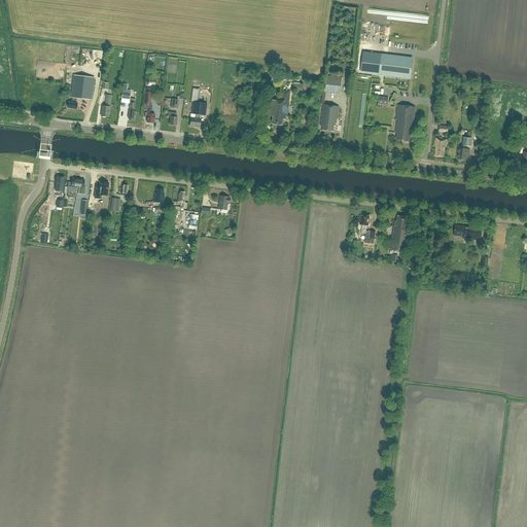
[(411,76),(413,61),(382,57),(380,73),(411,76)]
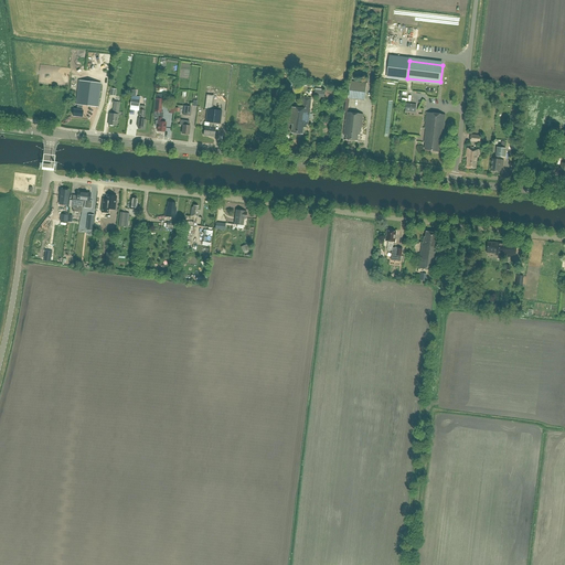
[(76,109),(74,109),(73,116),(82,117),(83,110),(82,110),(82,105),(98,107),(100,84),(78,81),(76,105),(77,105),(76,109)]
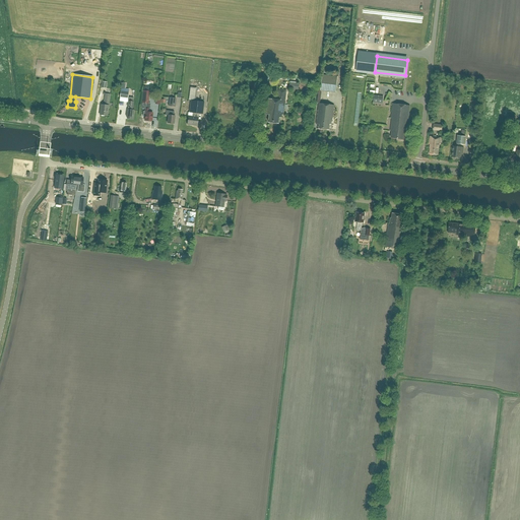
[(322,75),(320,90),(335,92),(337,77),(322,75)]
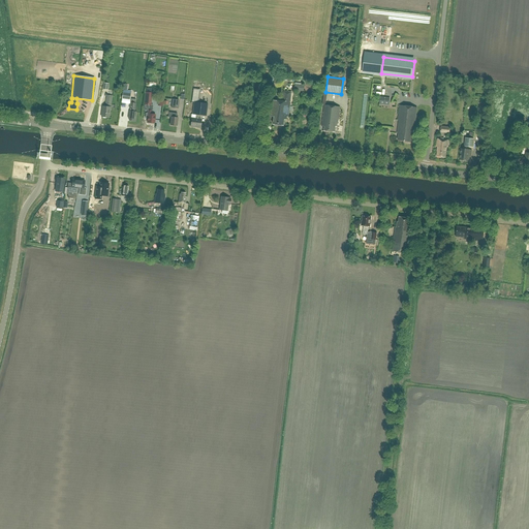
[(192,102),(194,102),(192,115),(195,115),(195,119),(191,119),(190,127),(195,127),(200,127),(201,120),(200,120),(200,116),(206,116),(208,103),(198,102),(200,90),(194,89),(193,89),(192,102)]
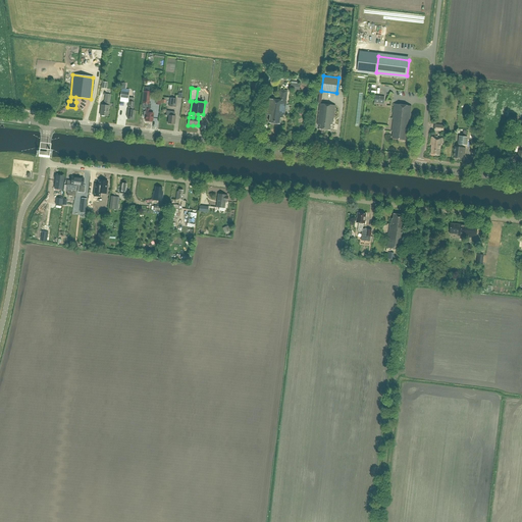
[(270,115),(269,123),(280,124),(281,118),(283,118),(283,115),(284,115),(288,91),(280,90),(279,100),(269,99),(267,115),(270,115)]
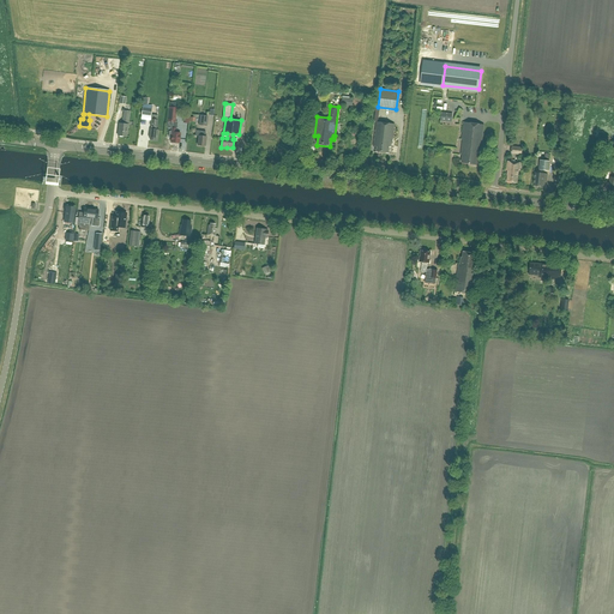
[(168,137),(172,137),(170,143),(179,143),(180,133),(175,133),(176,128),(178,122),(175,121),(178,108),(169,107),(167,122),(167,127),(172,127),(170,132),(169,132),(168,137)]
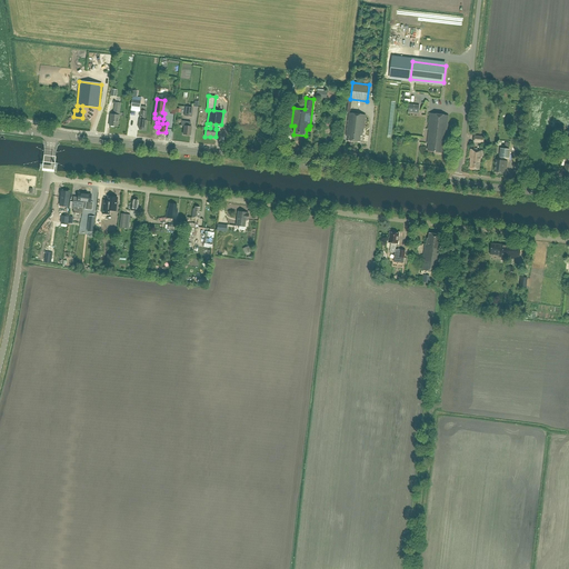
[(110,115),(109,126),(117,127),(119,116),(120,107),(115,106),(113,115),(110,115)]
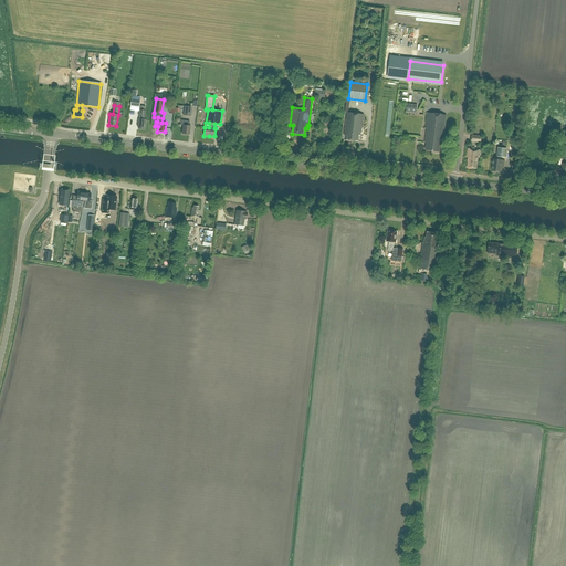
[(146,119),(144,119),(145,111),(139,109),(138,116),(139,116),(139,119),(138,118),(137,126),(138,127),(138,128),(144,129),(144,125),(145,126),(146,119)]
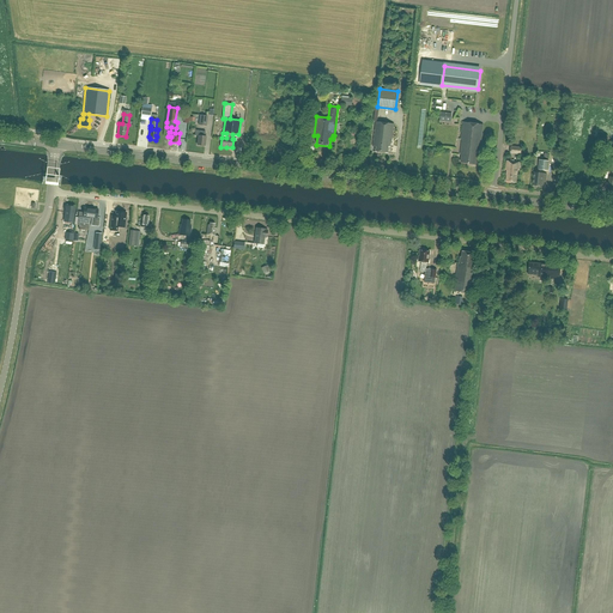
[(394,123),(377,122),(376,122),(372,146),(376,146),(376,152),(388,153),(389,147),(390,147),(390,144),(392,144),(394,123)]
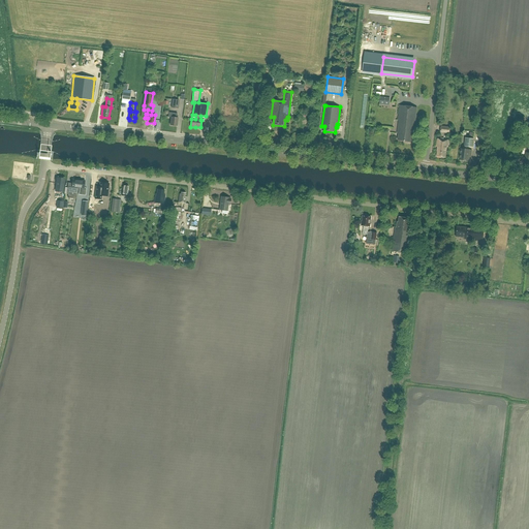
[(399,129),(398,139),(412,142),(417,107),(412,107),(412,106),(400,105),(398,120),(399,121),(397,129),(399,129)]
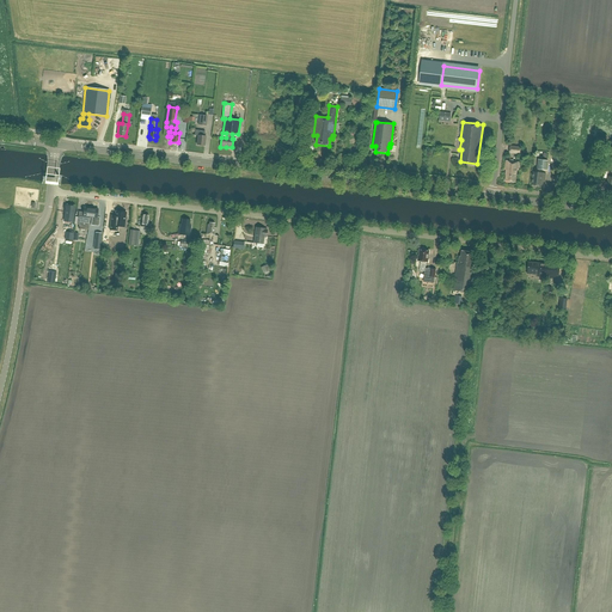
[(519,170),(519,163),(506,160),(505,170),(507,170),(506,175),(506,181),(515,182),(516,169),(519,170)]
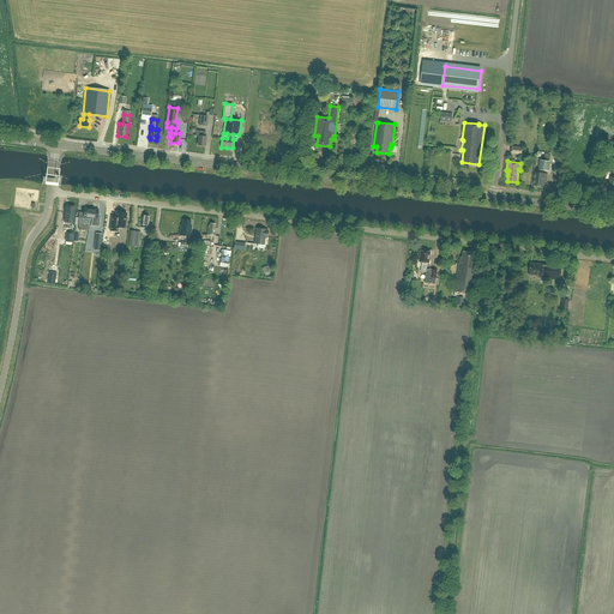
[(549,172),(551,162),(540,161),(539,170),(549,172)]
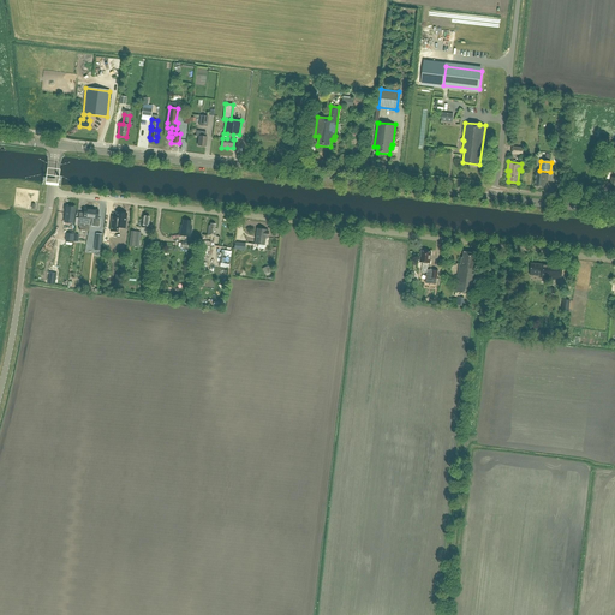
[(536,173),(535,185),(544,186),(544,185),(547,185),(548,180),(547,180),(548,174),(541,173),(541,174),(536,173)]
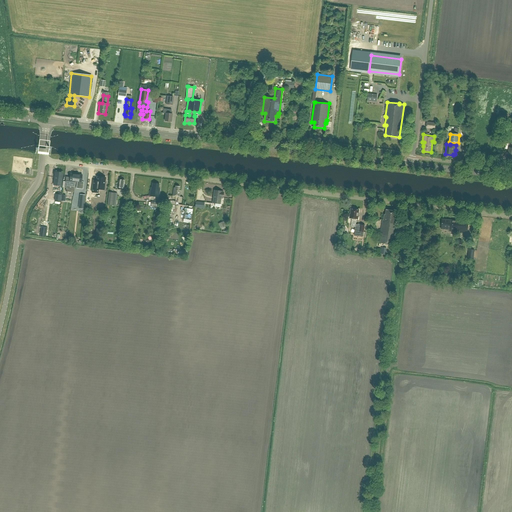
[(54,180),(57,181),(56,185),(61,186),(62,173),(55,172),(54,180)]
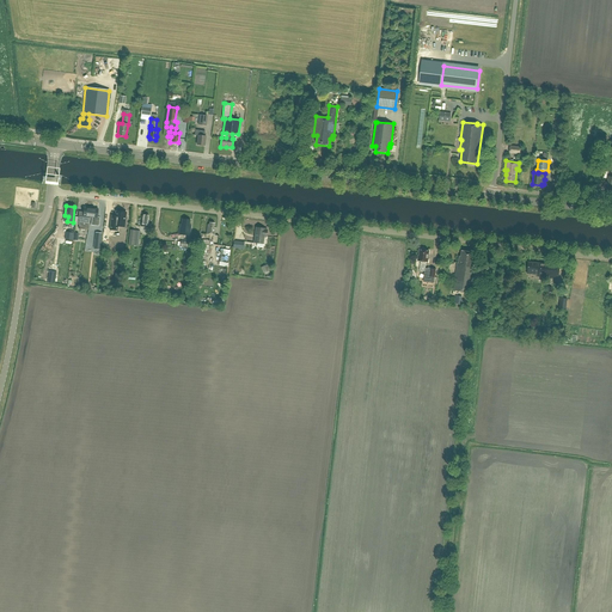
[(90,218),(91,208),(90,208),(91,207),(86,207),(86,208),(84,207),(83,216),(83,218),(78,218),(78,224),(86,225),(89,225),(90,218)]
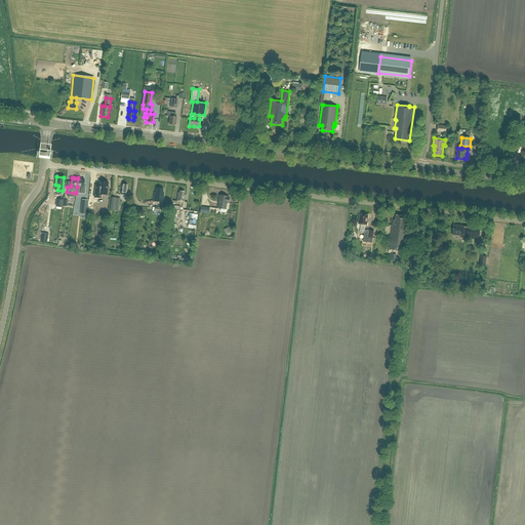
[(85,184),(84,184),(84,179),(78,178),(77,187),(79,187),(78,193),(85,194),(86,187),(84,187),(85,184)]
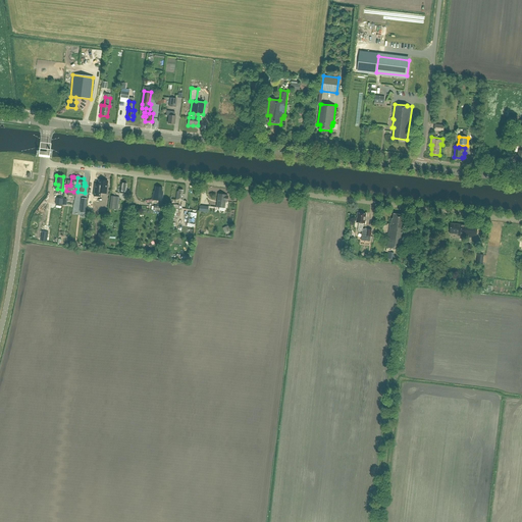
[(99,180),(98,185),(95,185),(93,196),(100,197),(101,193),(106,194),(108,181),(99,180)]
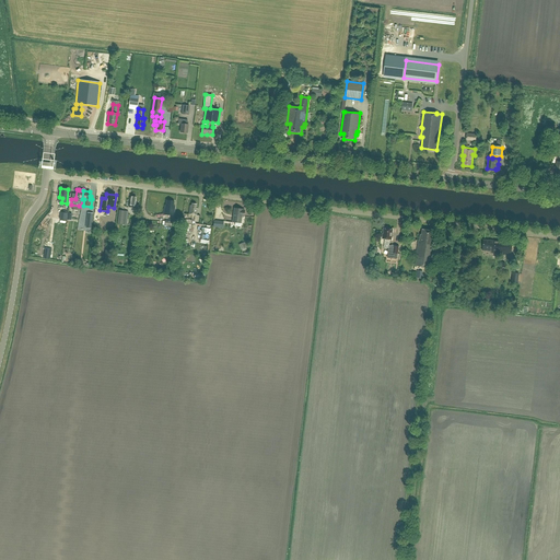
[(164,209),(164,214),(174,216),(174,208),(173,208),(173,201),(167,200),(166,206),(165,206),(165,209),(164,209)]
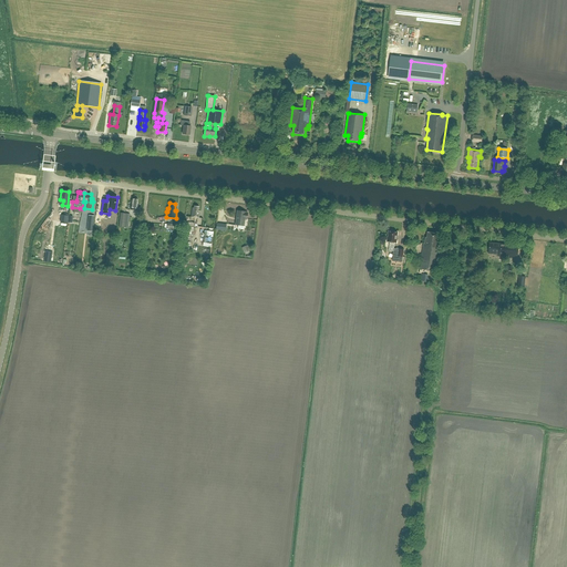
[(237,217),(236,225),(244,226),(244,219),(246,219),(247,213),(244,213),(244,212),(238,212),(238,217),(237,217)]
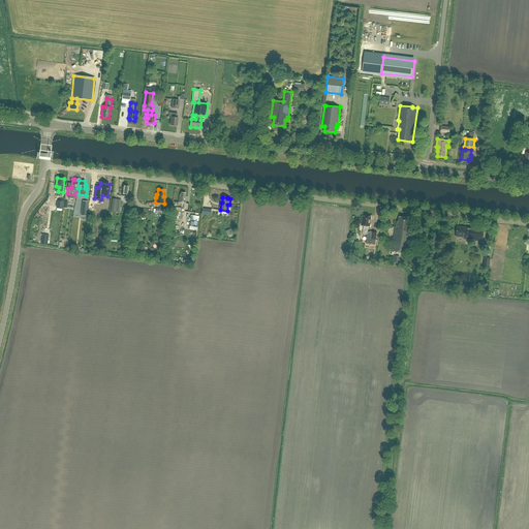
[(363,234),(367,235),(367,239),(367,240),(367,244),(374,245),(375,240),(376,240),(377,232),(372,231),(372,232),(368,231),(368,226),(370,226),(371,217),(363,216),(363,220),(362,220),(362,225),(364,226),(363,234)]
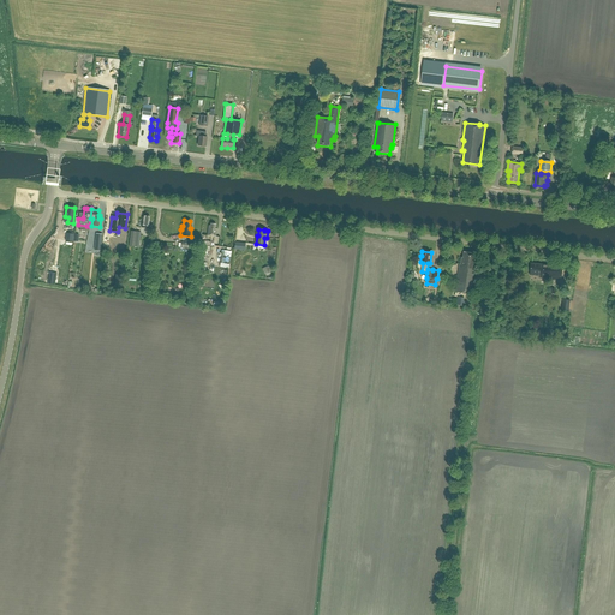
[(459,267),(455,292),(475,294),(479,266),(475,264),(477,254),(464,252),(464,257),(461,257),(461,264),(460,264),(459,267)]
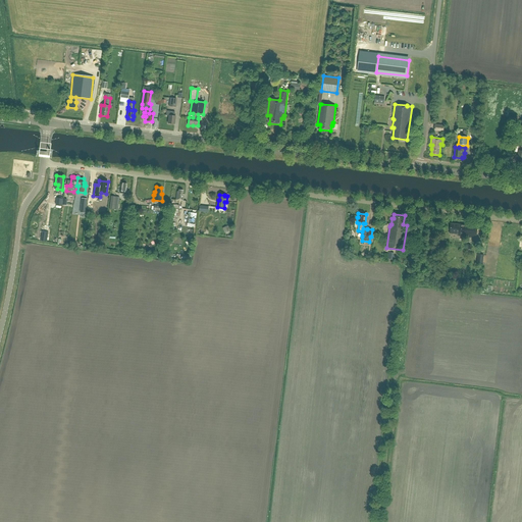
[(459,235),(459,236),(476,238),(477,224),(466,223),(466,225),(451,223),(451,233),(459,235)]
